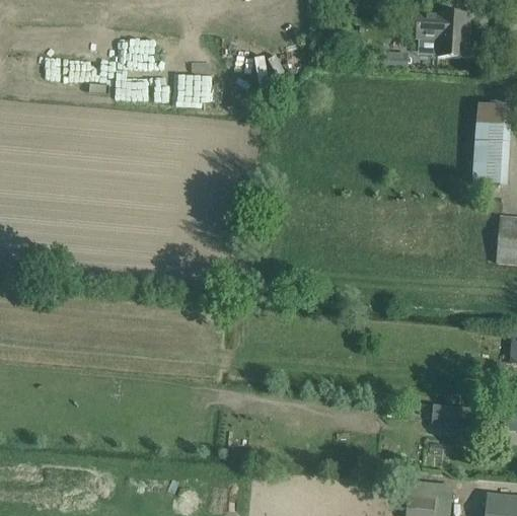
[(436,55),(445,56),(465,57),(467,16),(417,13),(416,39),(437,40),(436,55)]
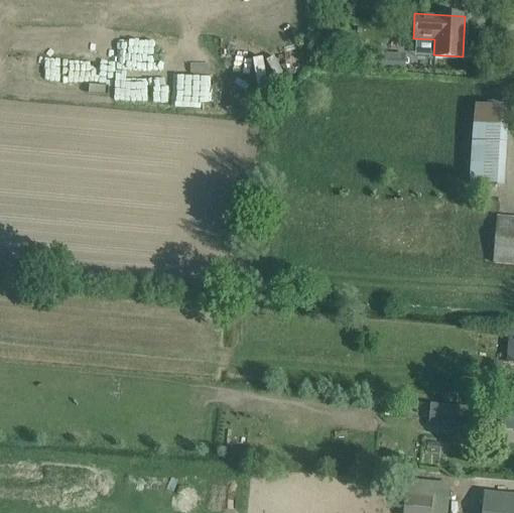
[(476,103),(470,181),(503,184),(509,106),(476,103)]
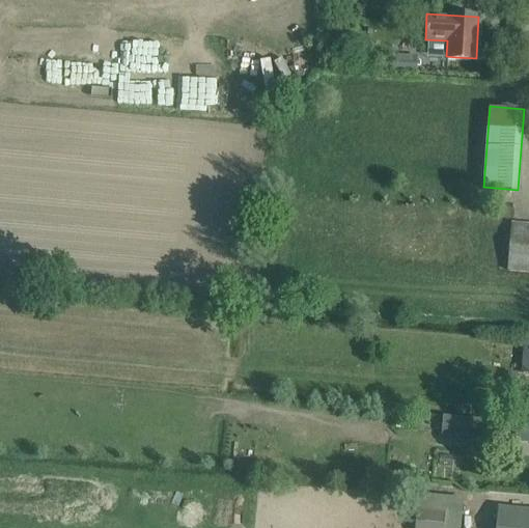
[(506,270),(528,271),(528,223),(509,222),(506,270)]
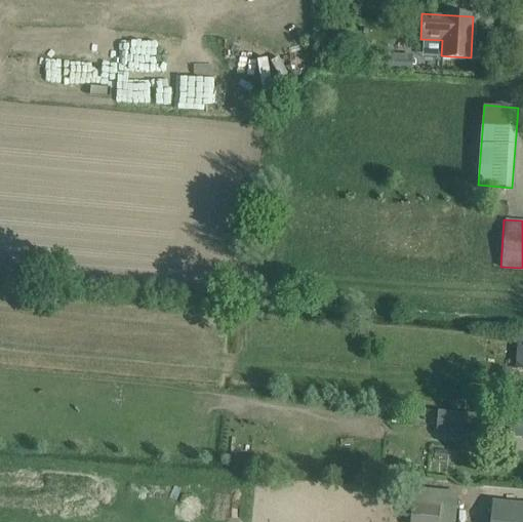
[(518,337),(514,367),(522,367),(522,337),(520,337),(518,337)]
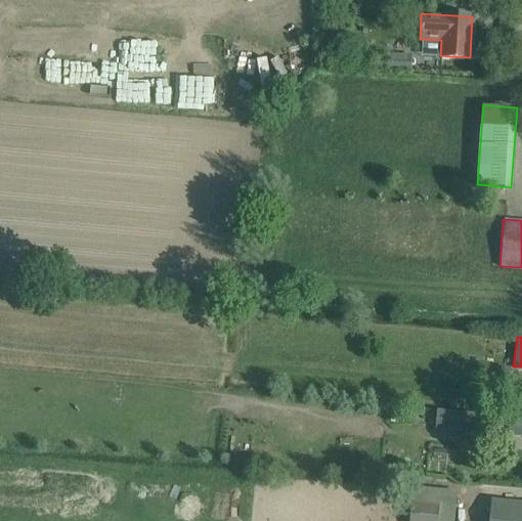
[(484,436),(484,409),(438,409),(438,436),(484,436)]
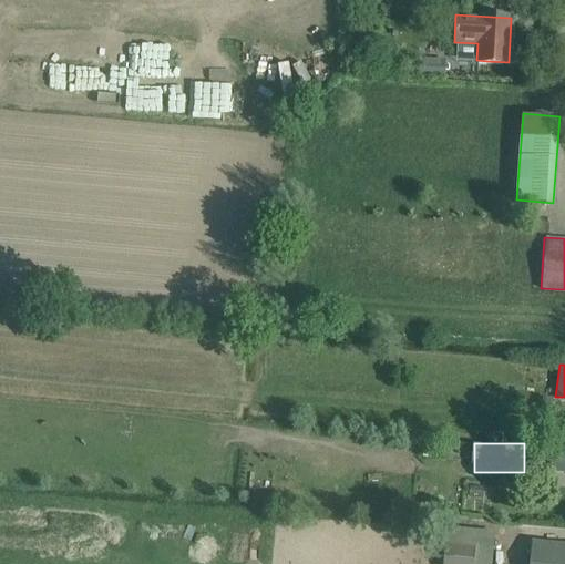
[(564,451),(555,451),(554,470),(564,470),(564,451)]
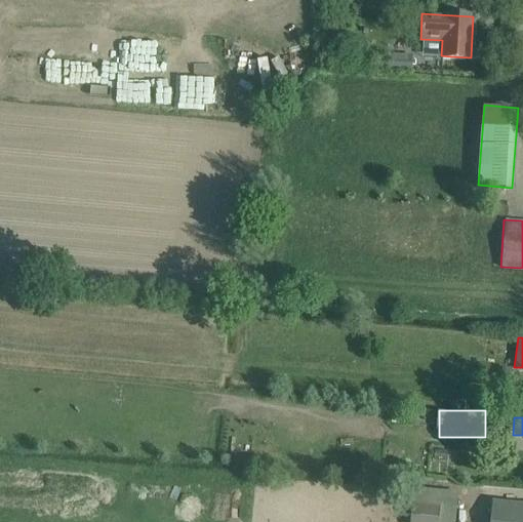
[(419,521),(458,521),(458,491),(419,491),(419,521)]
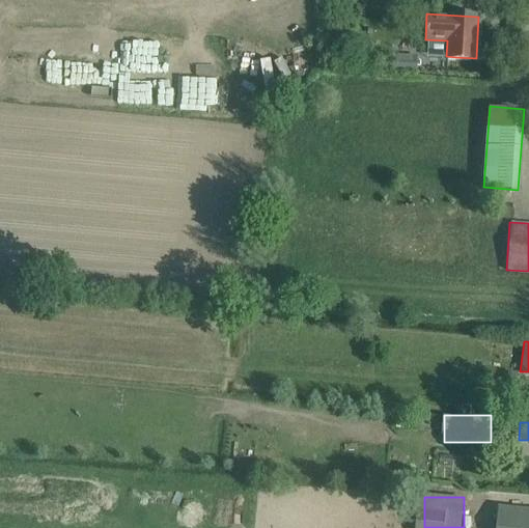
[(528,527),(528,503),(485,500),(482,527),(528,527)]
